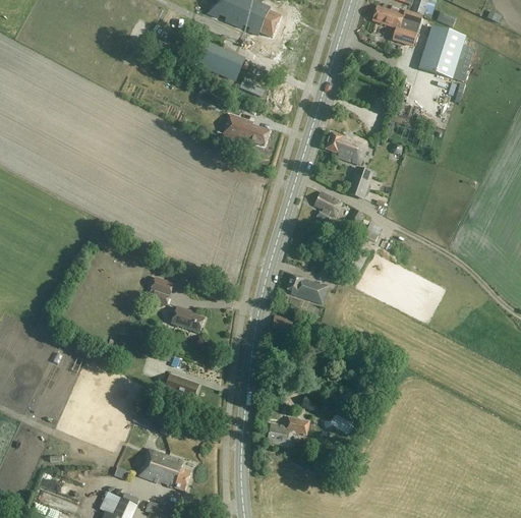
[(212,3),(208,12),(218,16),(220,13),(226,16),(225,20),(241,27),(243,23),(249,26),(249,31),(262,2),(256,0),(218,0),(216,5),(212,3)]
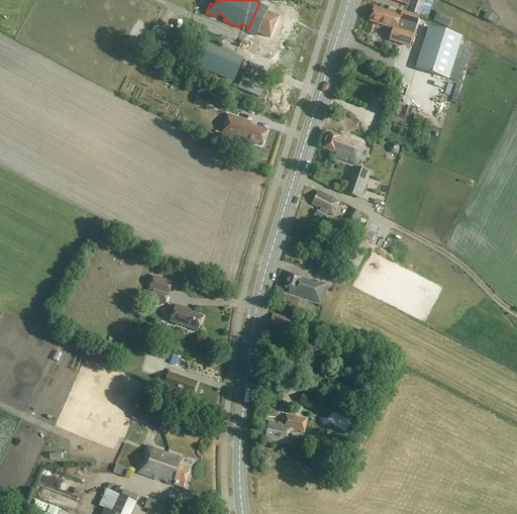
[(408,10),(419,13),(428,17),(433,0),(410,0),(410,3),(408,10)]
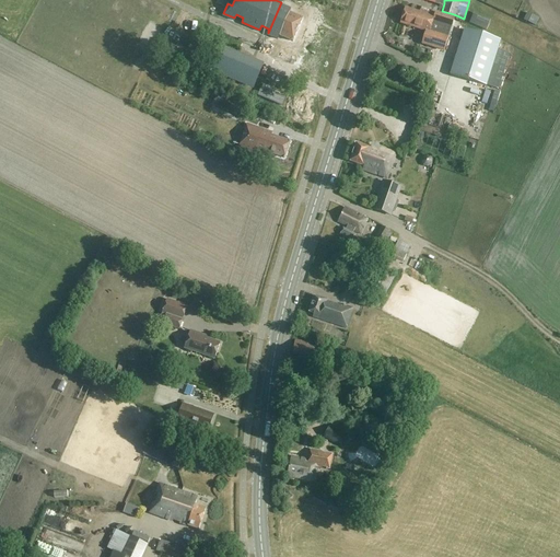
[(281,2),(268,33),(277,37),(279,33),(292,39),(302,15),(289,10),(290,7),(281,2)]
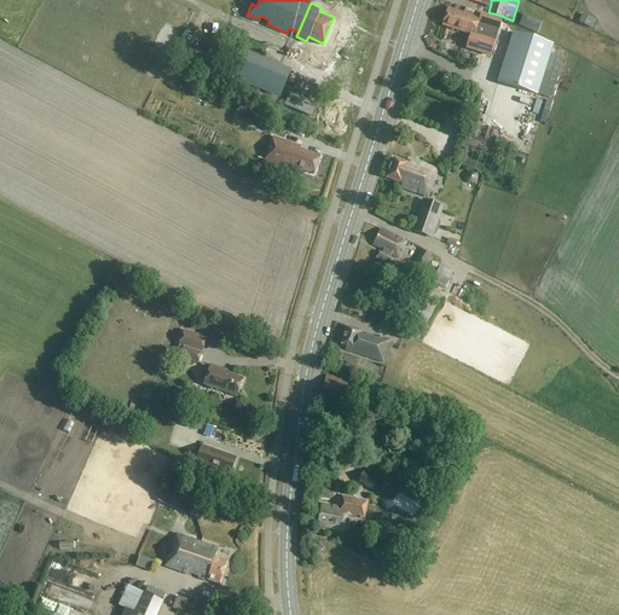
[(449,6),(443,23),(470,33),(467,42),(492,51),(502,18),(481,11),(480,13),(464,9),(463,11),(449,6)]
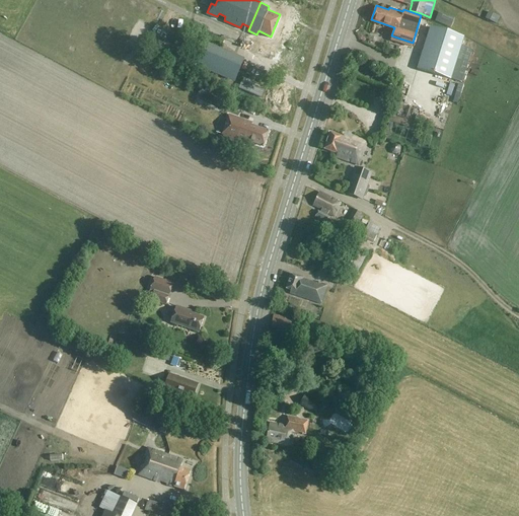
[(437,15),(435,18),(447,24),(451,25),(452,21),(437,15)]
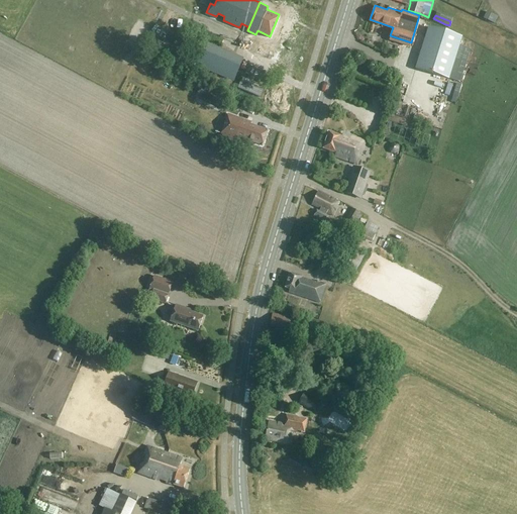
[(459,44),(461,36),(428,26),(415,68),(448,78),(448,77),(459,81),(470,47),(459,44)]
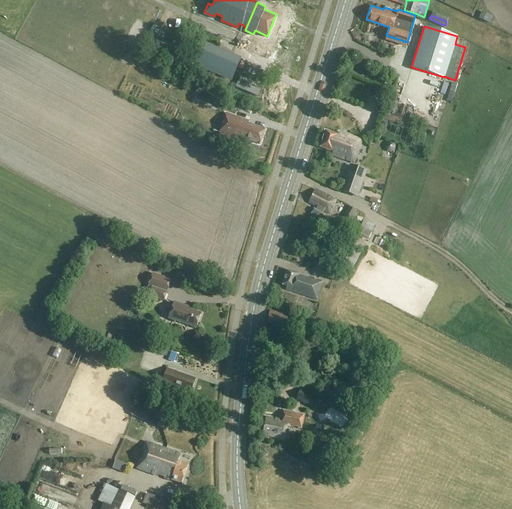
[(197,41),(190,60),(232,77),(239,59),(197,41)]
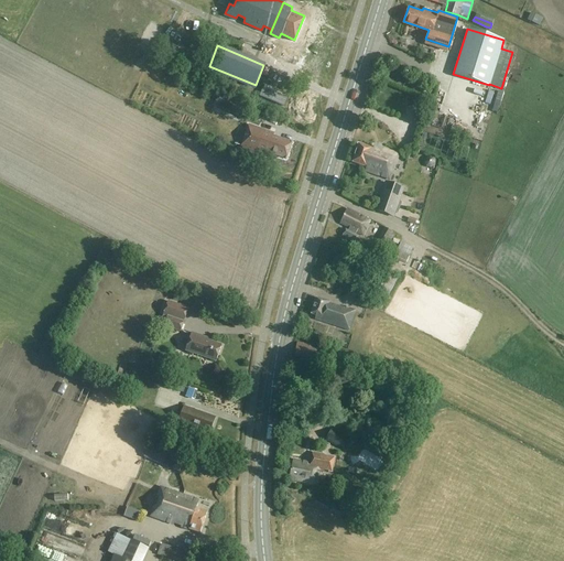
[(456,118),(461,123),(468,118),(463,111),(456,118)]
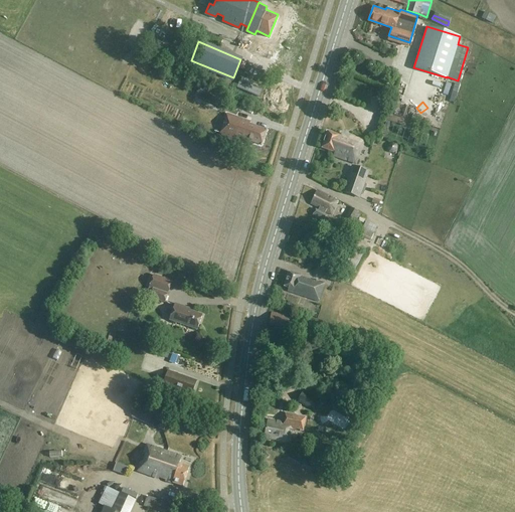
[(249,120),(235,115),(226,111),(219,132),(248,142),(249,140),(261,143),(266,129),(248,122),(249,120)]
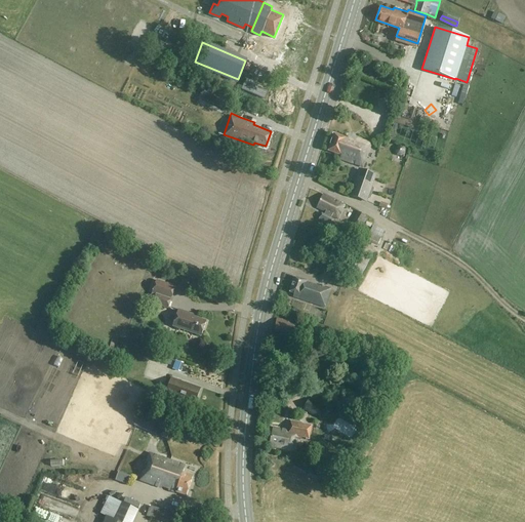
[(333,132),(327,149),(341,154),(339,158),(362,165),(370,142),(347,133),(346,136),(333,132)]
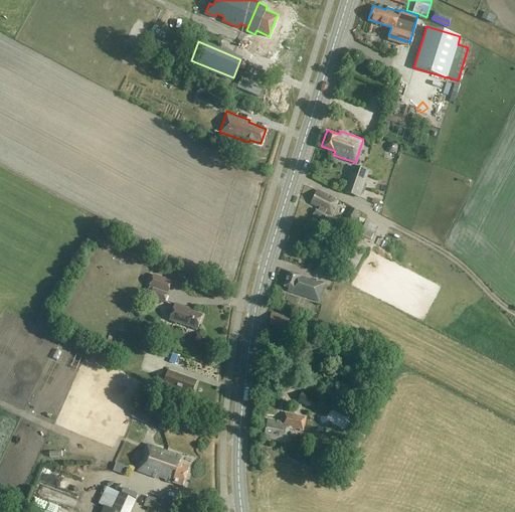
[(351,165),(342,189),(359,195),(367,171),(351,165)]
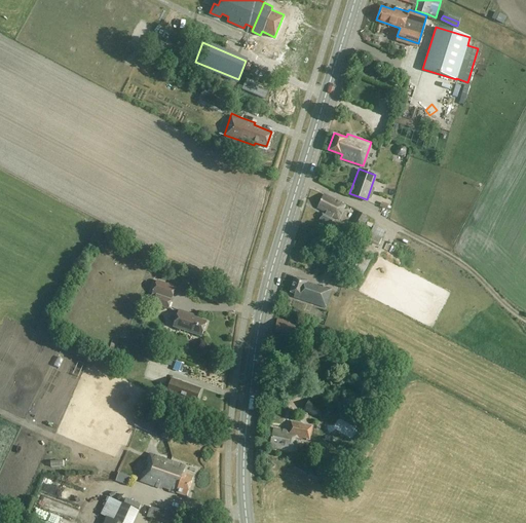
[(324,193),(317,207),(326,211),(325,214),(322,213),(318,219),(332,225),(335,219),(331,217),(332,215),(338,218),(345,204),(324,193)]
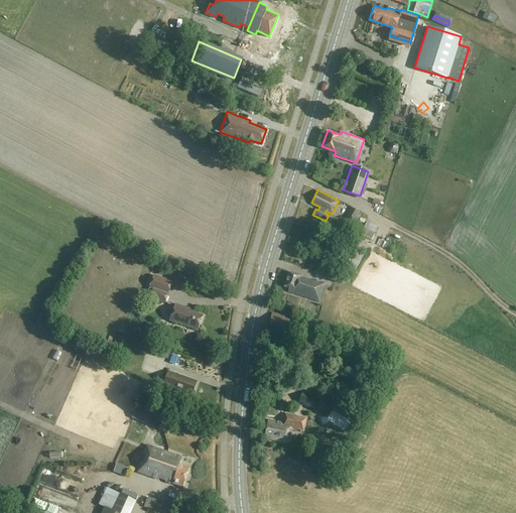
[(351,226),(360,211),(351,208),(342,222),(351,226)]
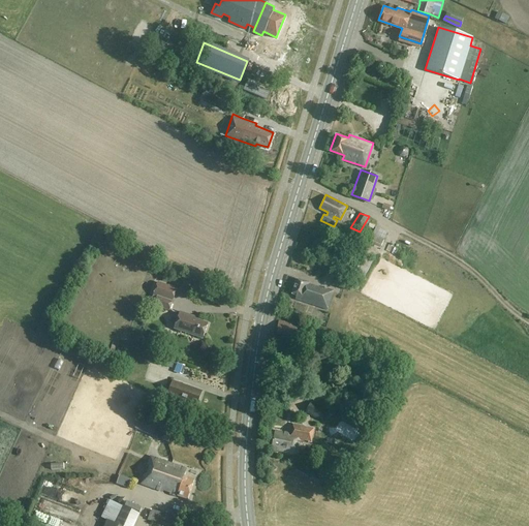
[(379,247),(382,238),(389,225),(378,220),(374,228),(370,226),(367,230),(366,229),(362,238),(379,247)]
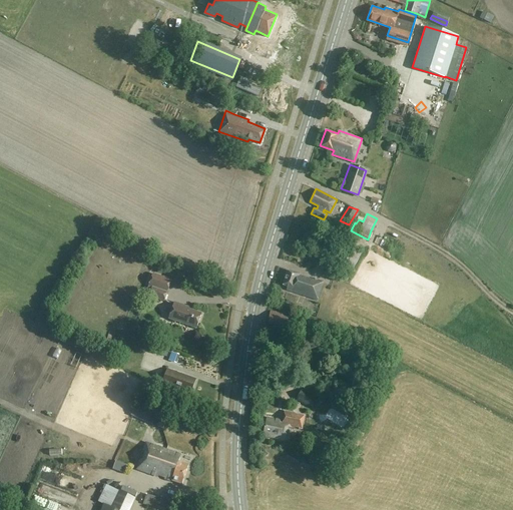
[(363,249),(344,239),(333,260),(353,270),(363,249)]
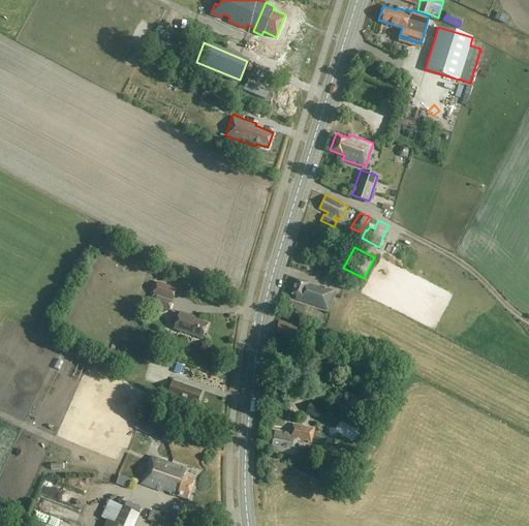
[(296,277),(290,291),(294,294),(293,297),(325,308),(332,290),(313,284),(313,286),(307,284),(308,281),(296,277)]
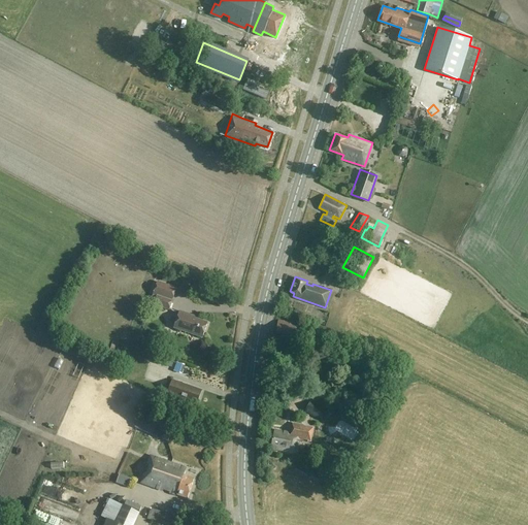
[(168,308),(169,308),(176,286),(158,280),(150,301),(153,302),(152,303),(168,308)]
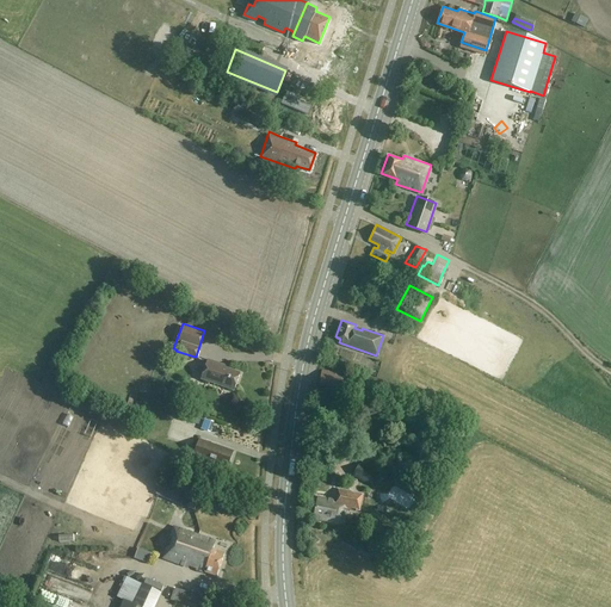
[(207,358),(199,378),(233,389),(239,371),(218,364),(218,361),(207,358)]
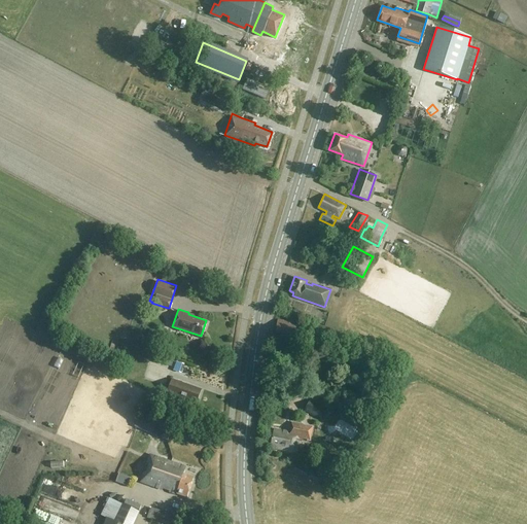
[(277,318),(275,330),(278,332),(278,336),(285,337),(285,335),(287,335),(287,337),(299,338),(302,321),(277,318)]
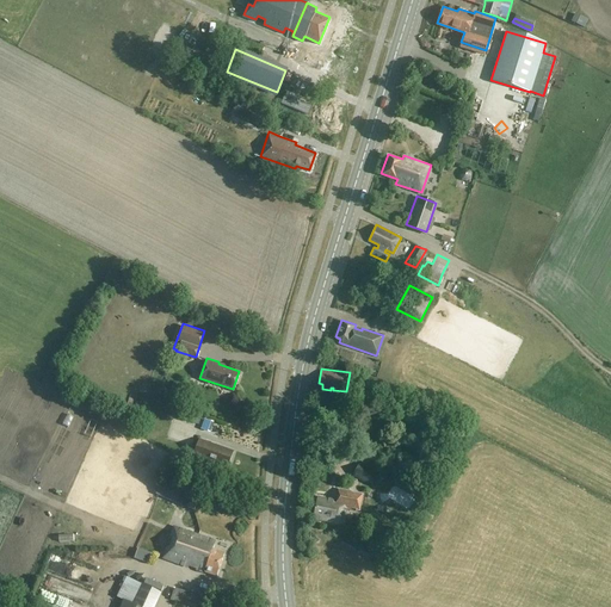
[(174,415),(186,419),(190,407),(179,402),(174,415)]
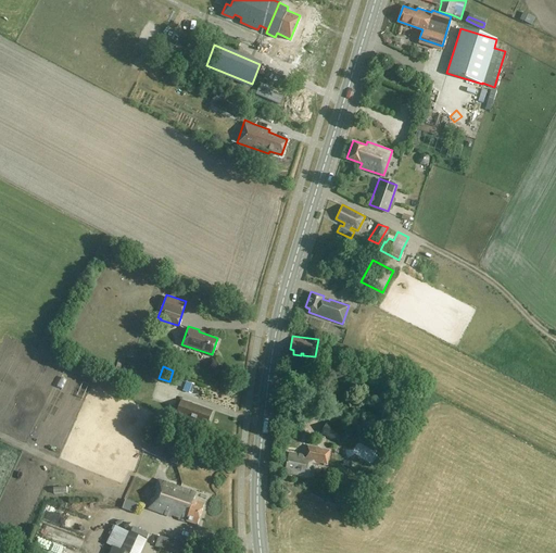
[(180,399),(175,414),(194,422),(196,419),(206,424),(212,410),(180,399)]
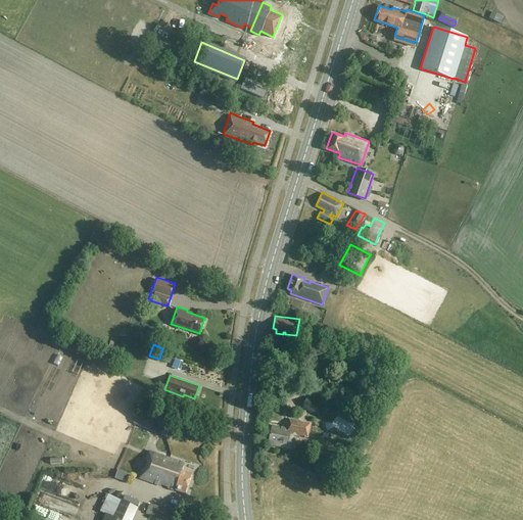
[(308,393),(317,392),(316,384),(307,385),(308,393)]
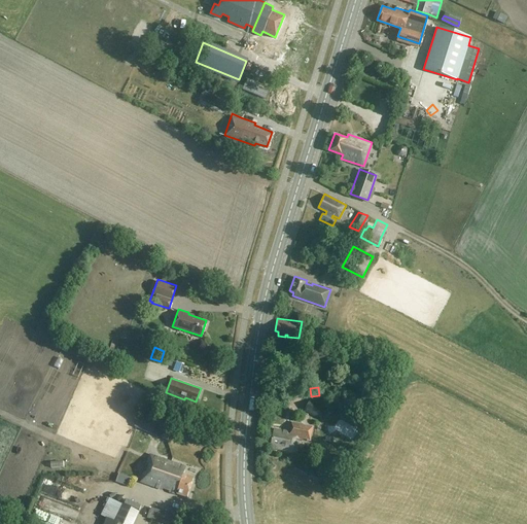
[(309,399),(304,410),(321,419),(326,408),(332,411),(337,406),(329,402),(328,403),(320,399),(318,404),(309,399)]
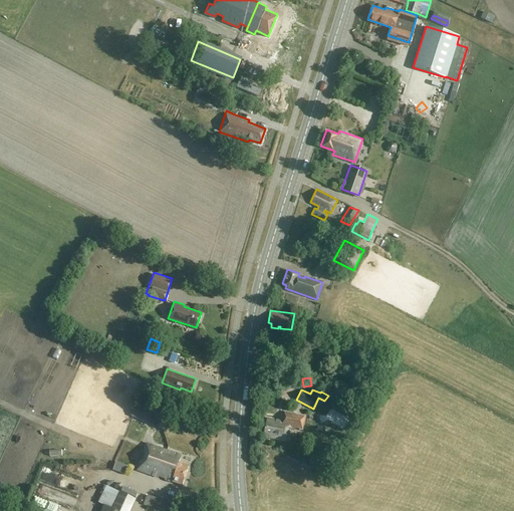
[(263,432),(290,438),(291,426),(302,428),(304,415),(295,414),(295,413),(283,411),(281,421),(266,418),(263,432)]
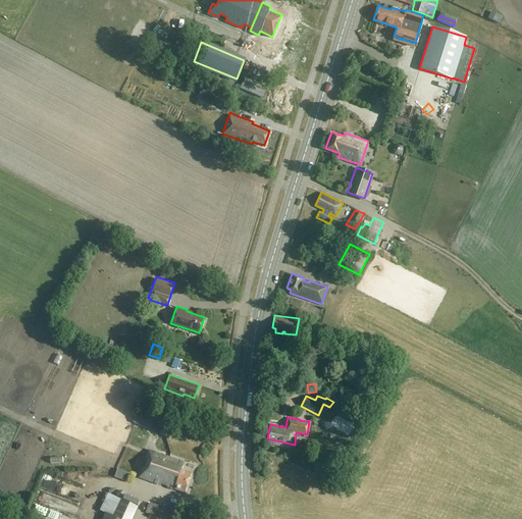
[(163,423),(153,418),(149,429),(159,433),(163,423)]
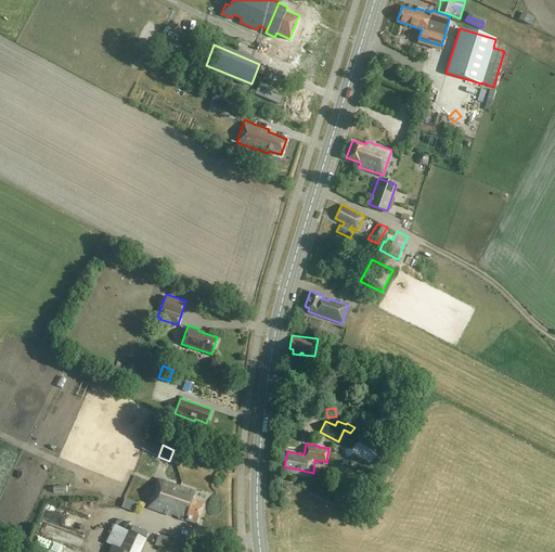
[(150,497),(146,505),(169,514),(171,511),(178,513),(177,516),(195,524),(203,502),(192,498),(194,491),(157,477),(154,486),(157,490),(155,496),(150,497)]
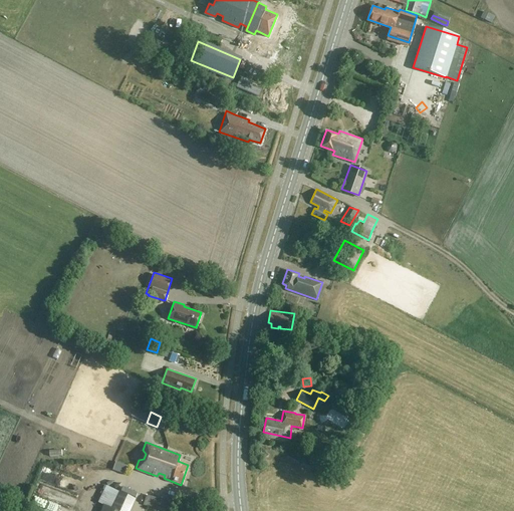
[(125,456),(123,463),(132,466),(135,459),(125,456)]
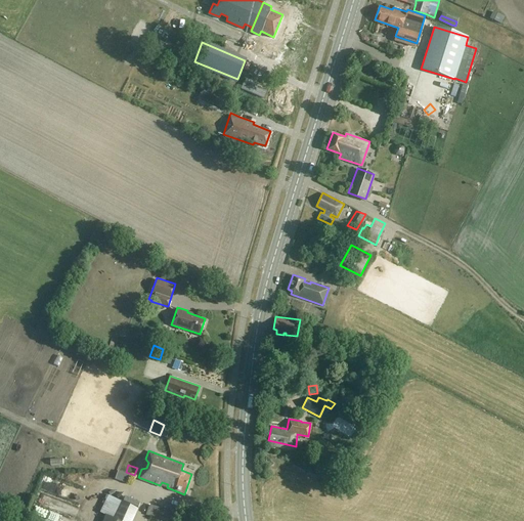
[(82,475),(84,468),(76,466),(74,472),(82,475)]
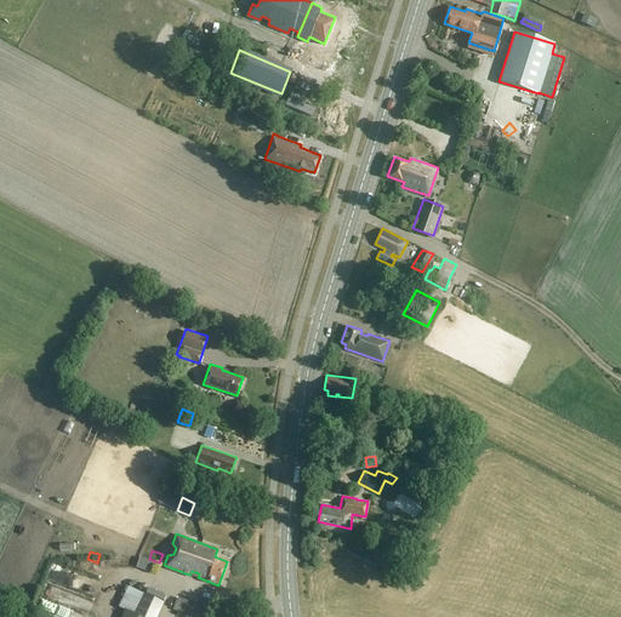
[(52,592),(93,606),(95,600),(100,601),(102,595),(104,596),(112,572),(87,564),(84,575),(77,572),(79,567),(66,563),(62,575),(58,573),(52,592)]
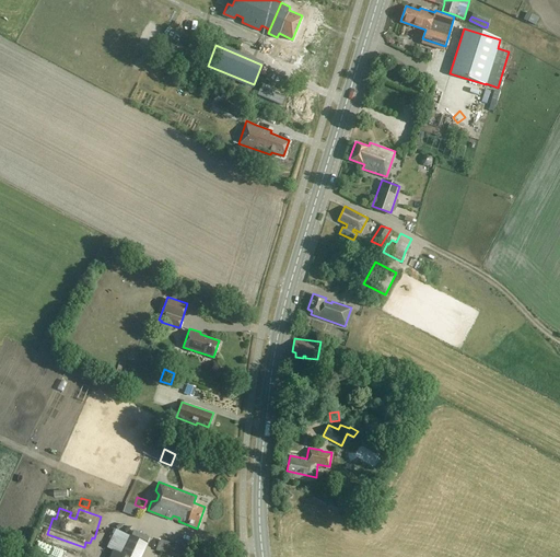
[(128,533),(117,556),(140,556),(148,542),(128,533)]
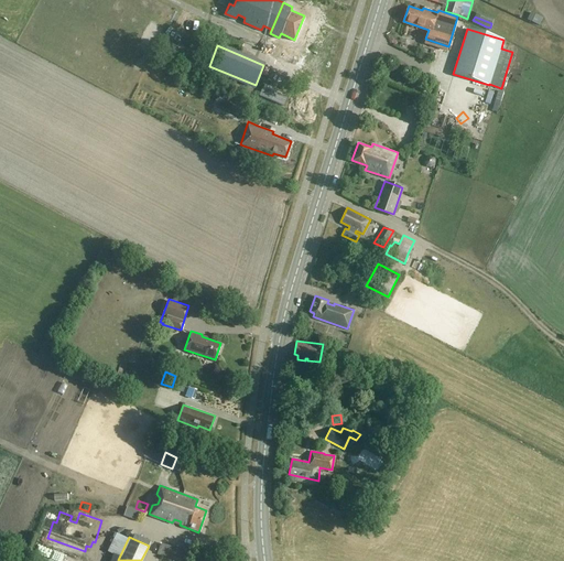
[(182,560),(185,550),(160,542),(156,553),(181,560),(182,560)]
